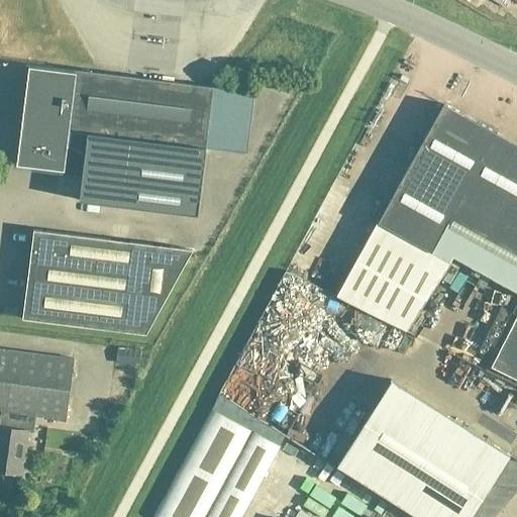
[(31,73),(20,163),(81,170),(78,199),(196,214),(204,149),(245,154),(253,95),(212,89),(212,88),(72,71),(71,78),(31,73)]
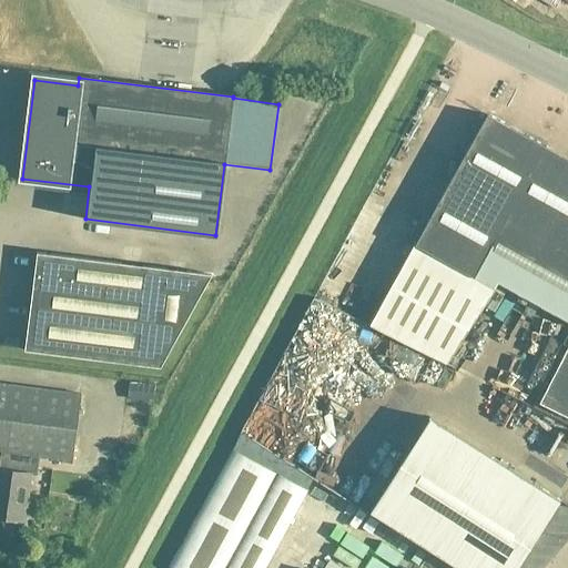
[(486,115),(414,245),(493,288),(496,284),(567,322),(567,160),(545,148),(486,115)]
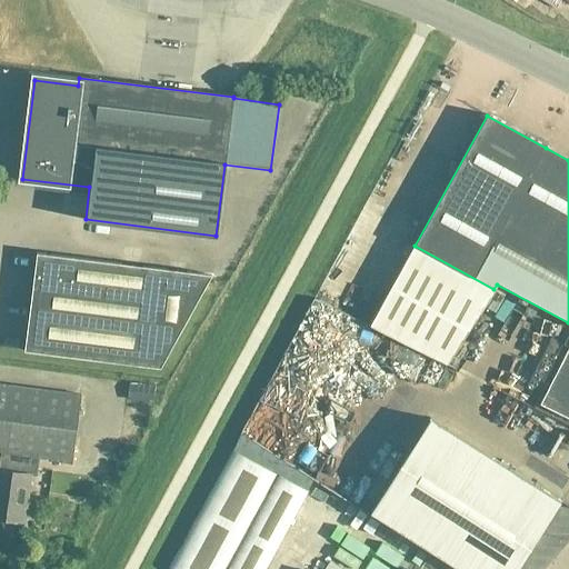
[(493,289),(415,246),(409,255),(369,327),(446,365),(495,290),(493,289)]
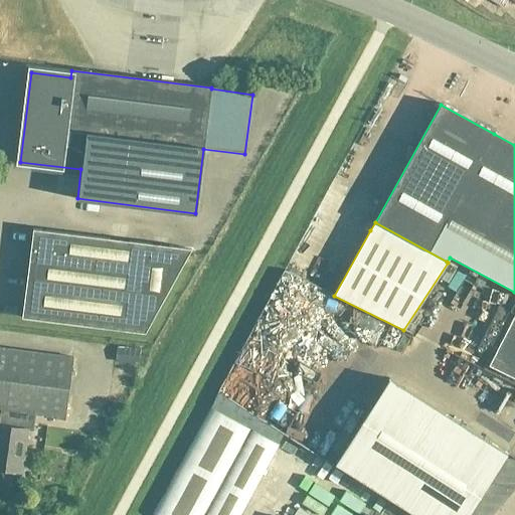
[(32,229),(20,319),(145,335),(190,249),(32,229)]
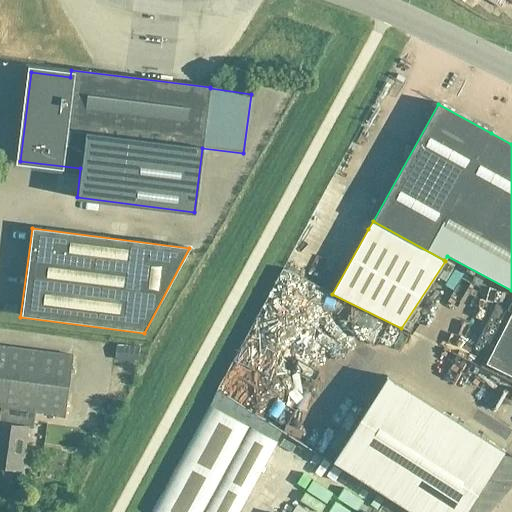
[(320,292),(330,297),(340,273),(330,269),(320,292)]
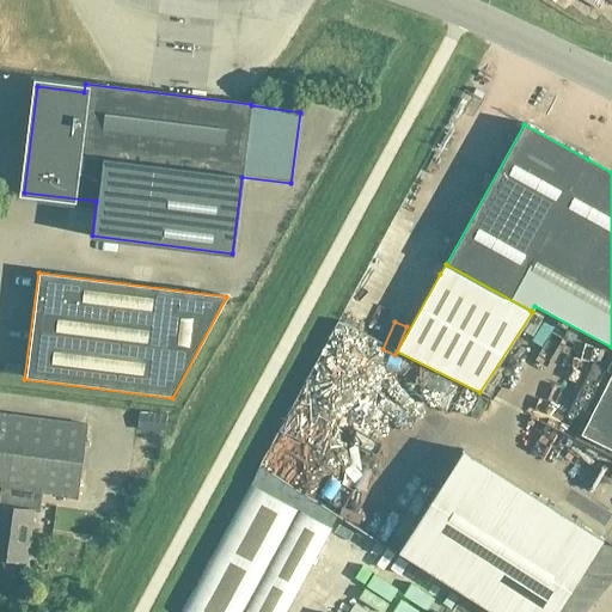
[(611,452),(611,372),(580,436),(611,452)]
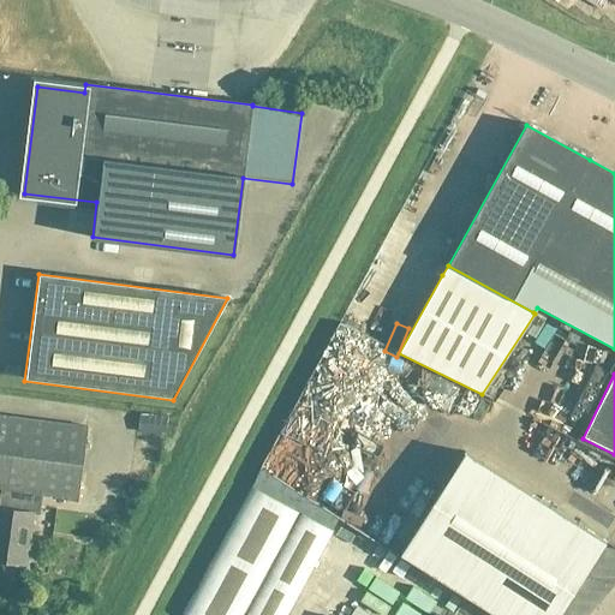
[(39,517),(41,496),(77,501),(87,429),(0,417),(0,562),(25,567),(33,515),(39,517)]
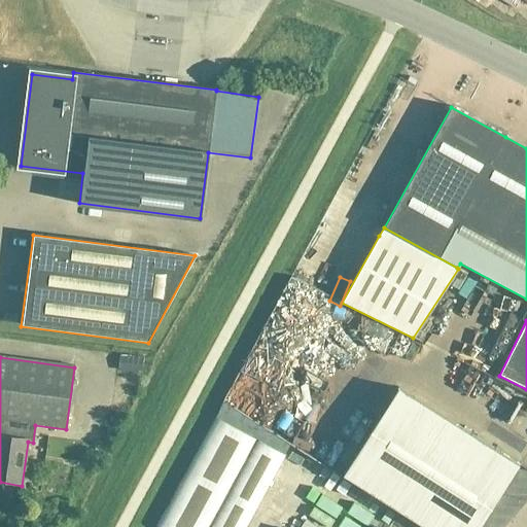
[(125,373),(140,373),(141,362),(125,361),(125,373)]
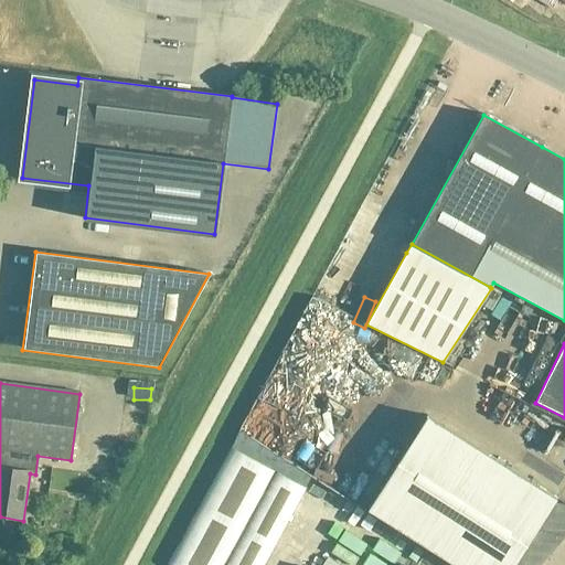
[(515,564),(557,500),(427,417),(368,510),(454,564),(515,564)]
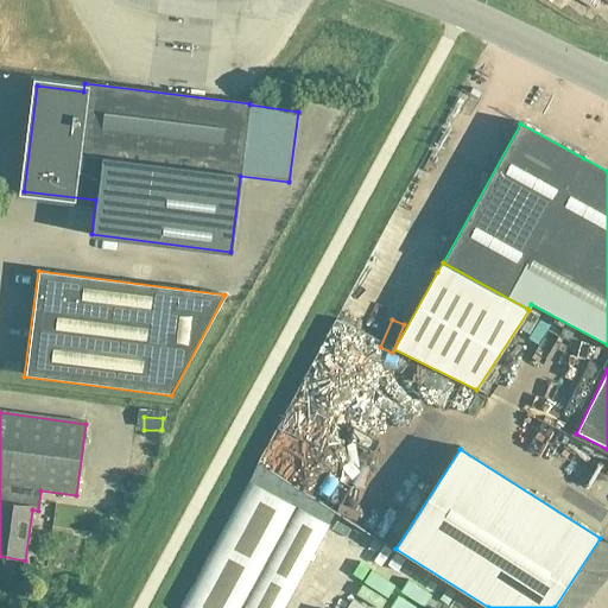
[(283,607),(328,526),(248,482),(181,607),(283,607)]
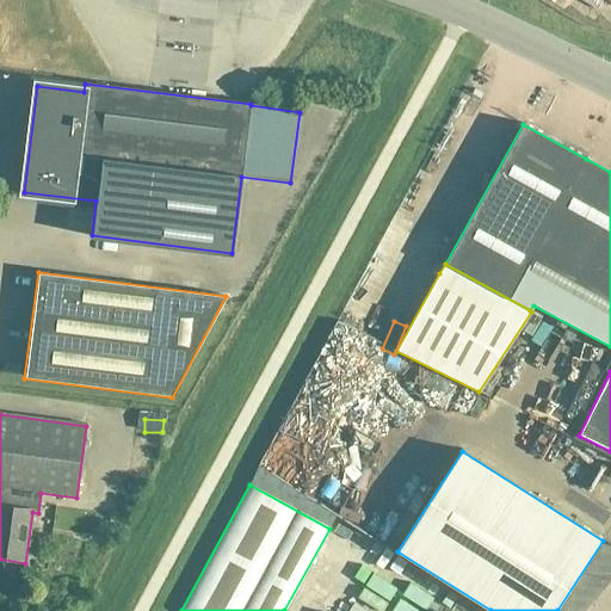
[(368,591),(355,610),(384,610),(389,604),(368,591)]
